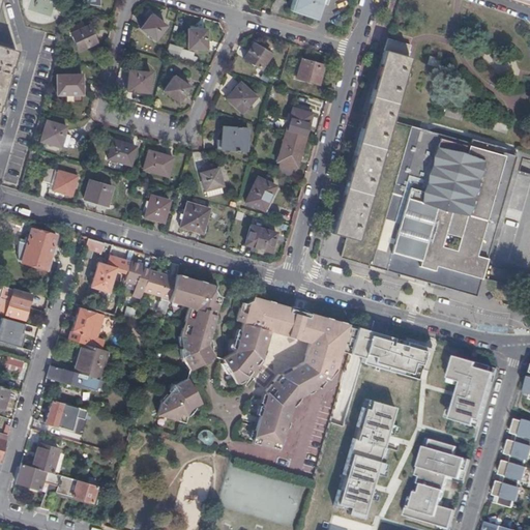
[(293,0),(290,11),(315,19),(321,3),(323,4),(324,0),(293,0)]
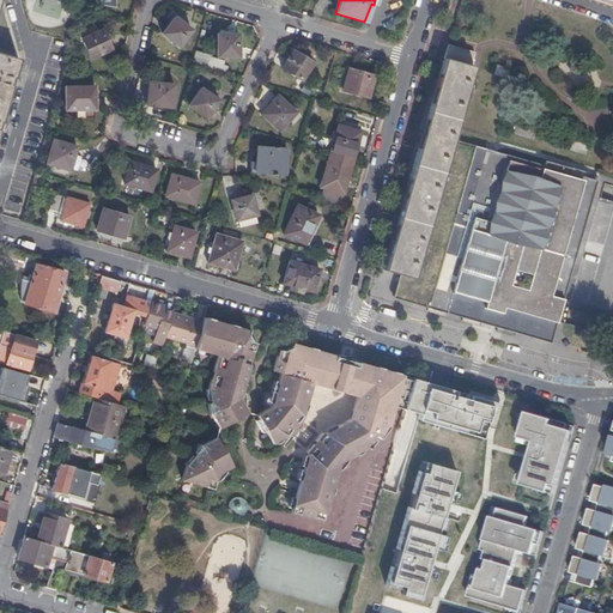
[(180,47),(193,30),(176,18),(164,34),(180,47)]
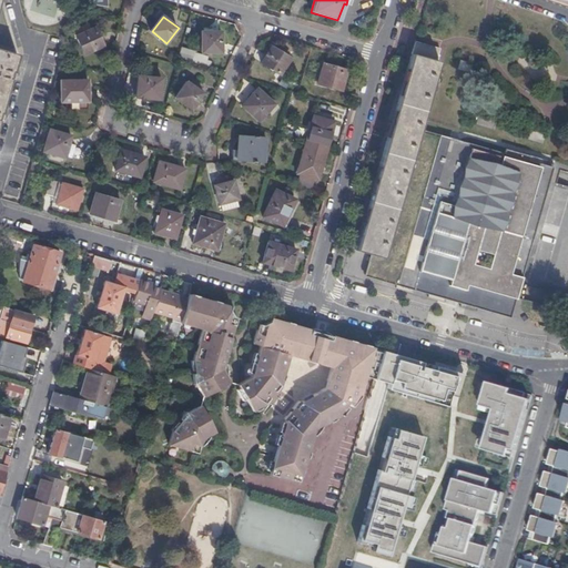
[(84,56),(103,46),(95,29),(92,30),(89,24),(74,31),(84,56)]
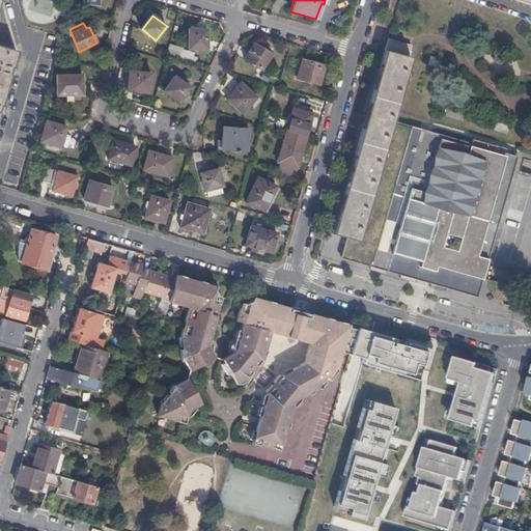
[(207,50),(207,30),(189,30),(189,49),(207,50)]
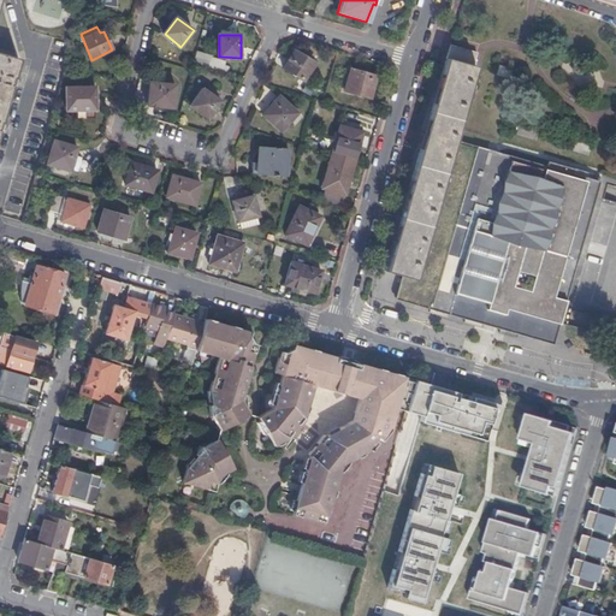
[(420,283),(460,146),(460,144),(458,147),(454,146),(477,69),(474,67),(478,55),(450,47),(395,241),(397,242),(395,249),(392,248),(385,272),(402,277),(420,283)]
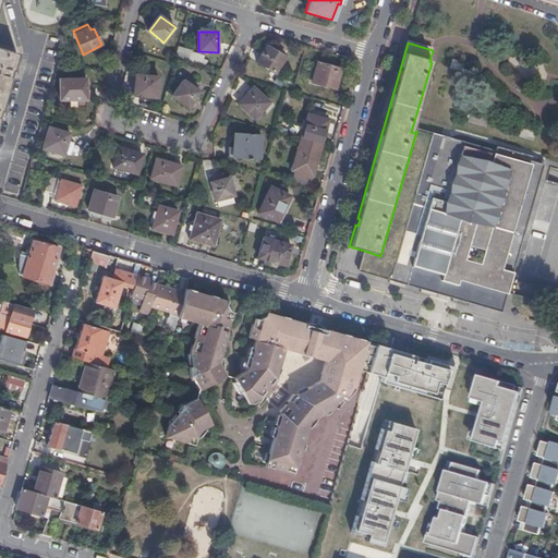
[(276,74),(286,58),(268,47),(257,62),(276,74)]
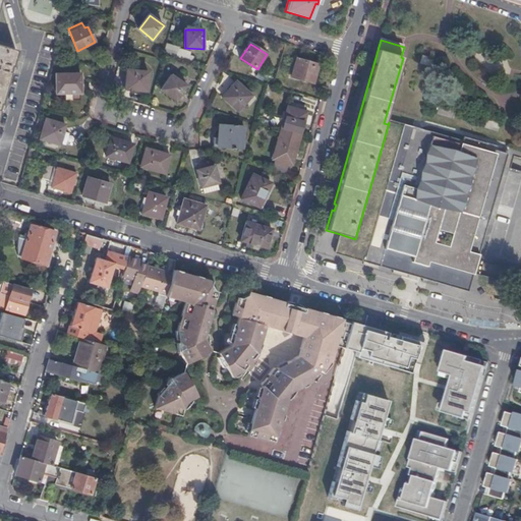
[(0,46),(0,112),(0,113),(2,109),(0,108),(0,104),(9,74),(12,74),(13,71),(10,70),(16,51),(0,46)]
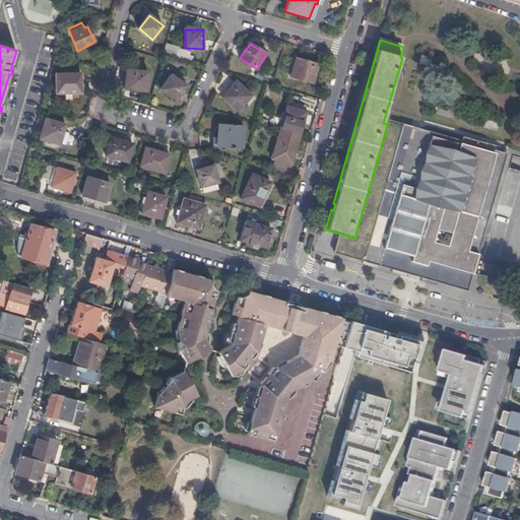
[(315,75),(318,65),(297,59),(290,77),(311,83),(314,75),(315,75)]
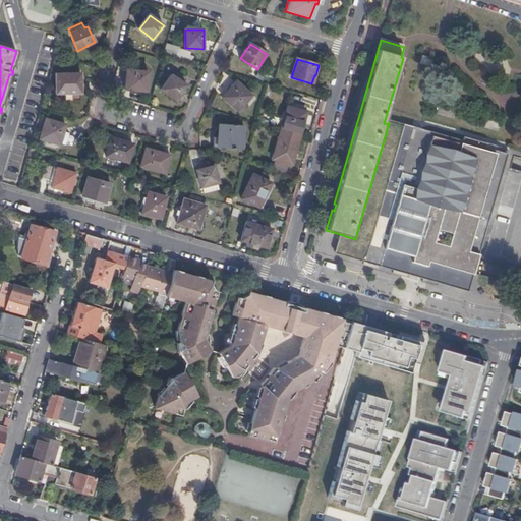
[(149,72),(130,70),(129,77),(126,77),(125,90),(147,92),(149,72)]
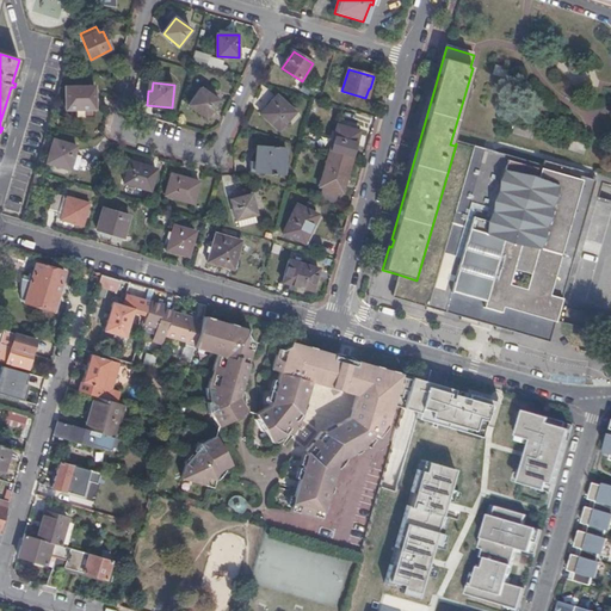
[(91,94),(91,87),(66,87),(66,110),(94,110),(94,94),(91,94)]
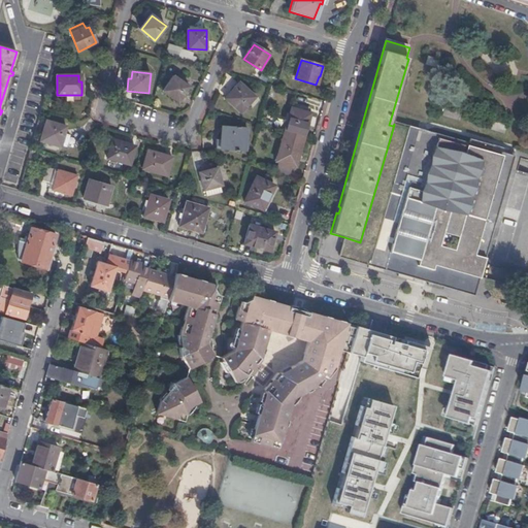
[(178,101),(189,88),(174,76),(164,91),(178,101)]
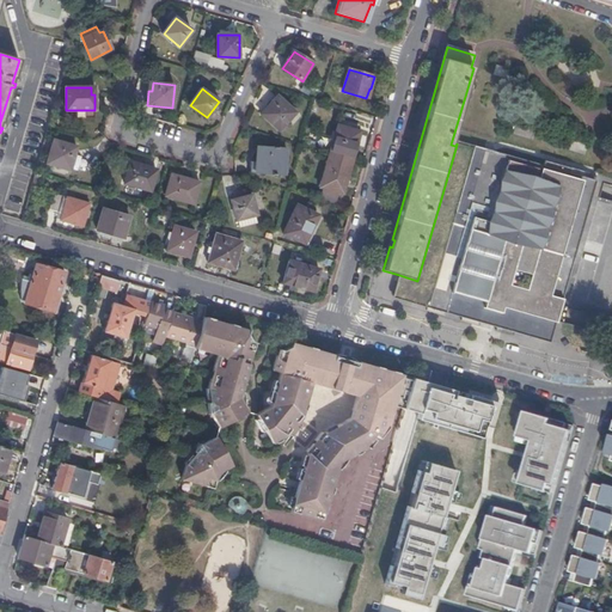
[(280,132),(297,114),(277,97),(261,115),(280,132)]
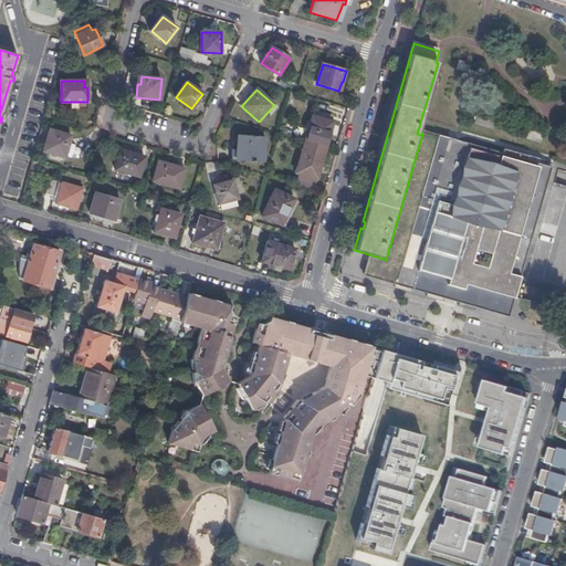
[(305,142),(326,148),(333,123),(313,116),(305,142)]
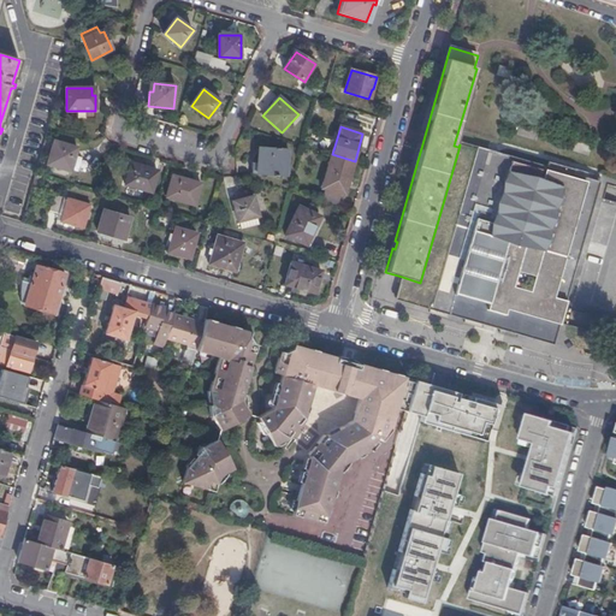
[(54,142),(48,165),(71,171),(77,148),(54,142)]
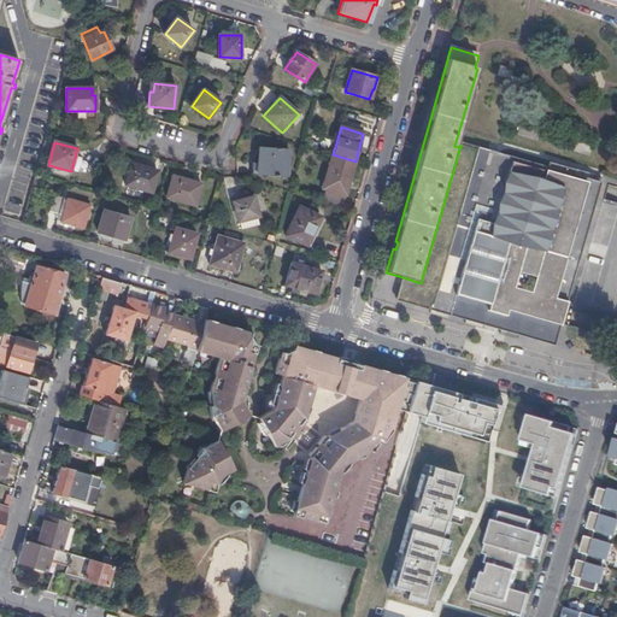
[(600,184),(460,146),(421,283),(403,277),(397,300),(553,346),(599,191),(600,184)]
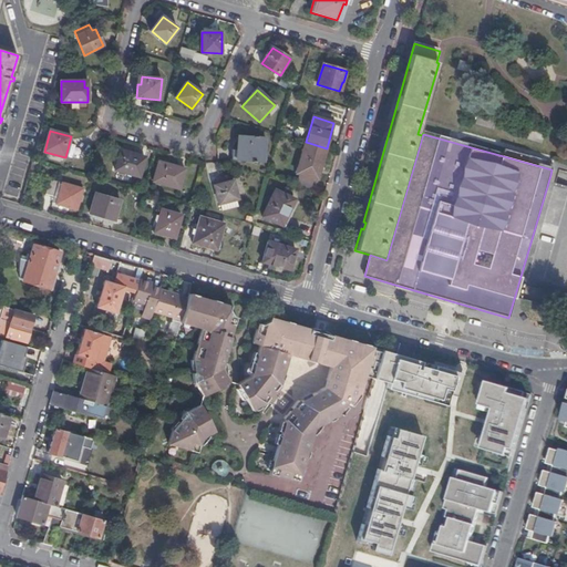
[(237,136),(237,138),(241,138),(240,151),(233,151),(232,160),(251,162),(251,163),(256,163),(256,162),(264,163),(266,138),(258,137),(258,136),(251,136),(237,136)]
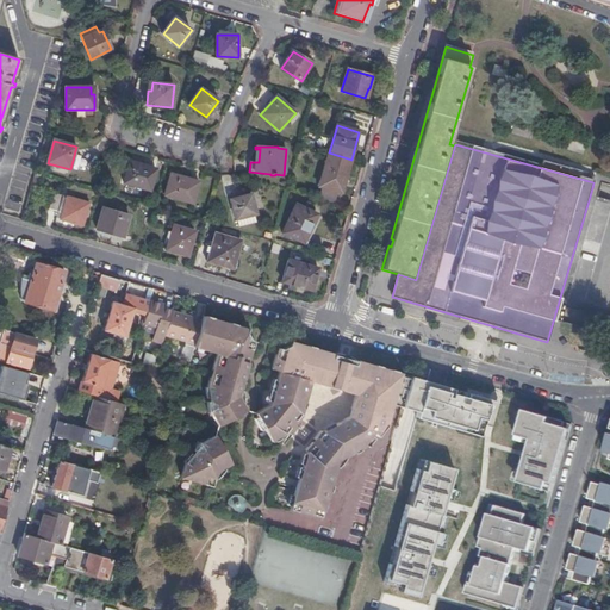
[(341,193),(352,160),(329,153),(318,187),(322,188),(318,200),(335,204),(337,192),(341,193)]
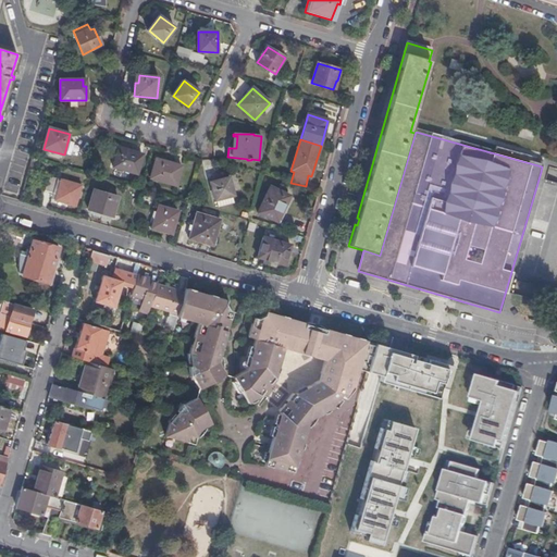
[(137,174),(143,156),(119,148),(113,168),(137,174)]
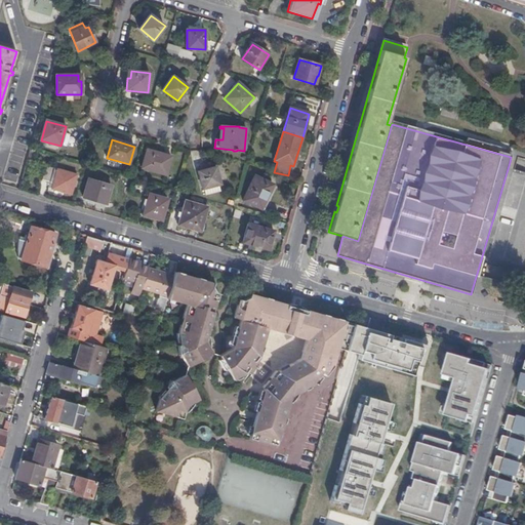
[(166,175),(171,157),(147,150),(142,168),(166,175)]
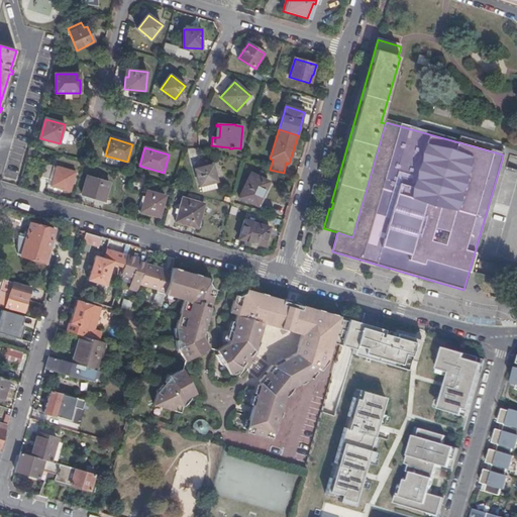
[(70,191),(75,173),(54,167),(44,165),(41,178),(53,182),(52,186),(70,191)]
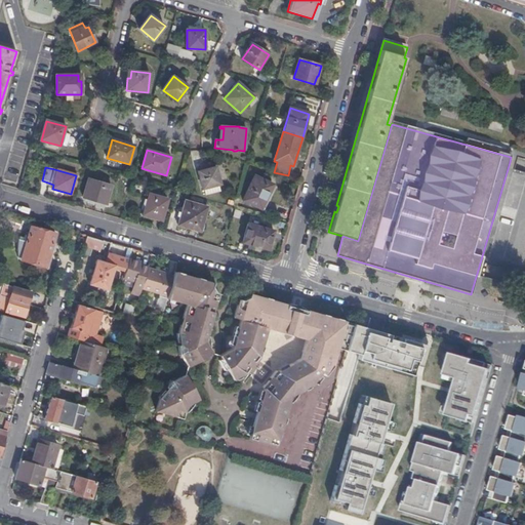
[(205,195),(220,191),(218,185),(220,185),(215,167),(199,172),(203,189),(204,189),(205,195)]
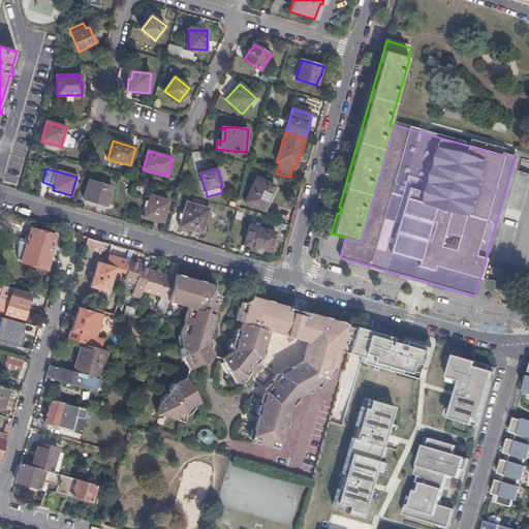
[(271,194),(274,187),(272,186),(272,185),(265,181),(265,182),(256,179),(245,201),(262,211),(269,199),(271,194)]
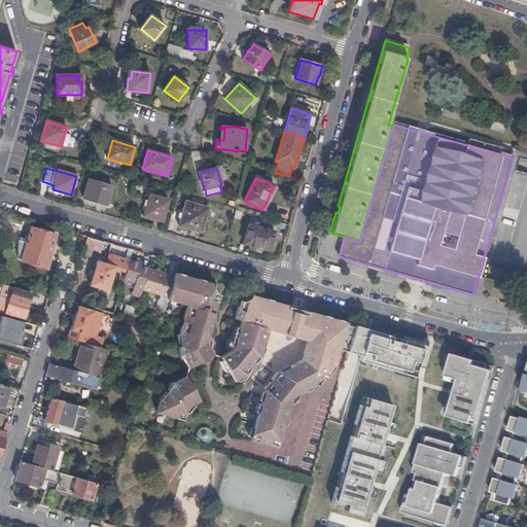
[(106,205),(111,186),(89,180),(83,199),(106,205)]
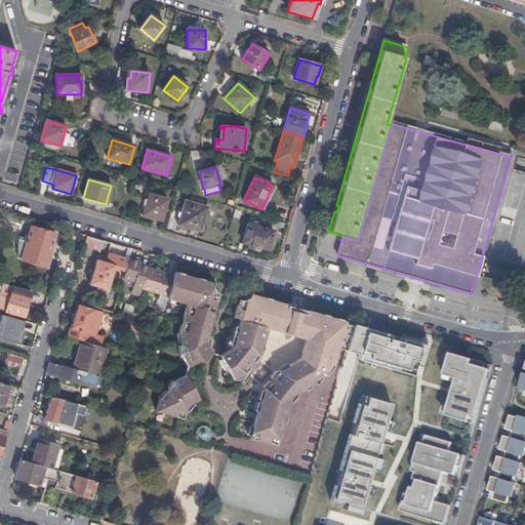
[(153,218),(162,220),(168,199),(150,194),(144,214),(153,217),(153,218)]
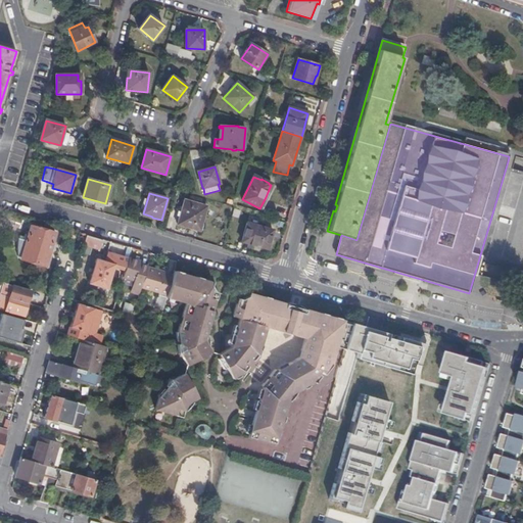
[(259,208),(263,209),(269,198),(266,197),(259,208)]
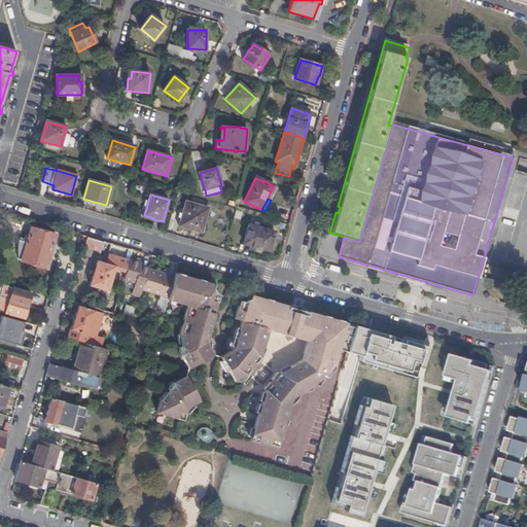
[(202,233),(209,208),(185,202),(182,213),(181,217),(178,226),(202,233)]
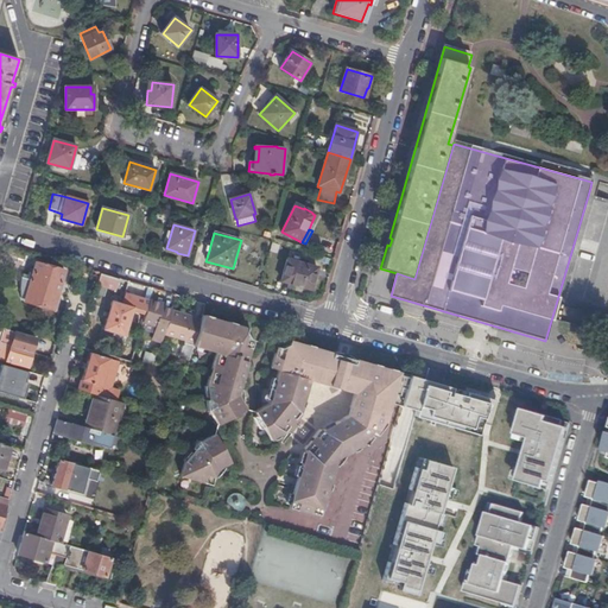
[(580,251),(575,265),(587,268),(591,254),(580,251)]
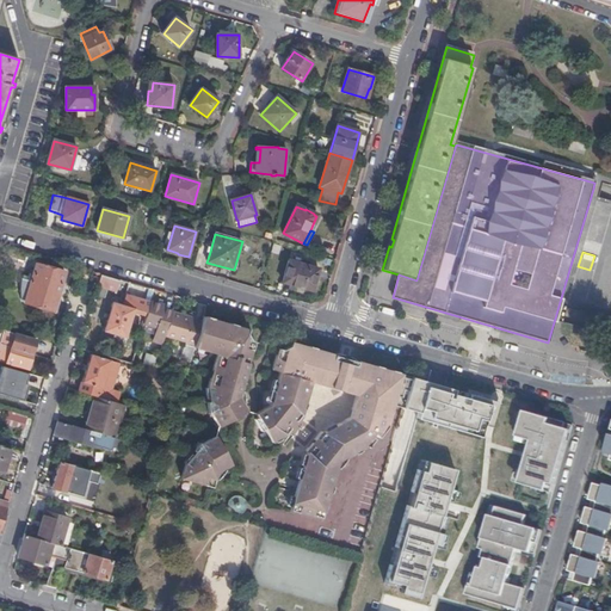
[(289,261),(283,283),(312,290),(315,279),(313,278),(315,269),(289,261)]
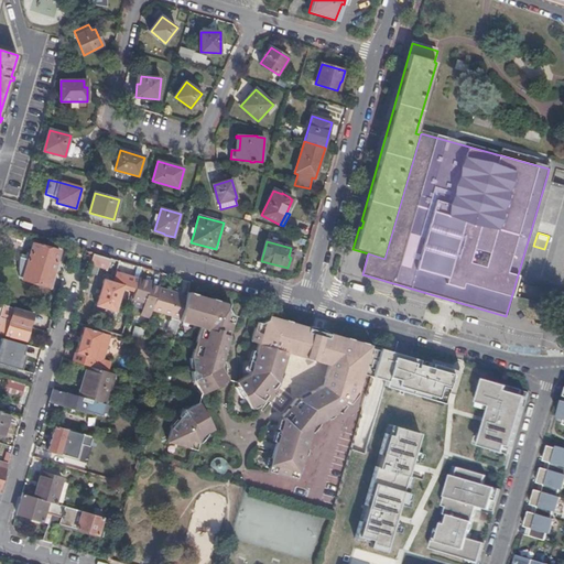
[(23,280),(50,289),(54,272),(61,251),(33,243),(31,255),(28,253),(25,260),(21,258),(20,262),(19,268),(19,274),(20,279),(23,280)]
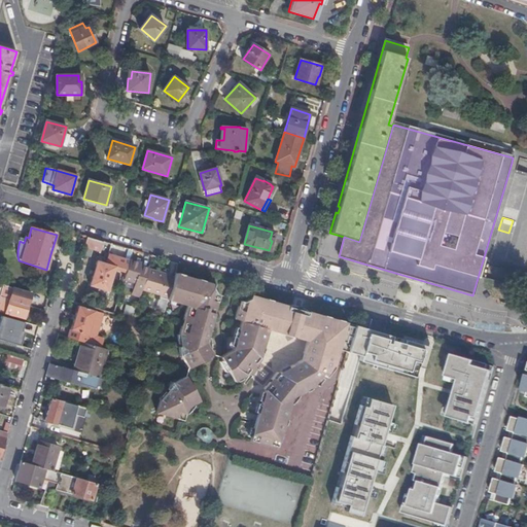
[(104,242),(88,238),(82,254),(92,256),(93,250),(101,252),(104,242)]
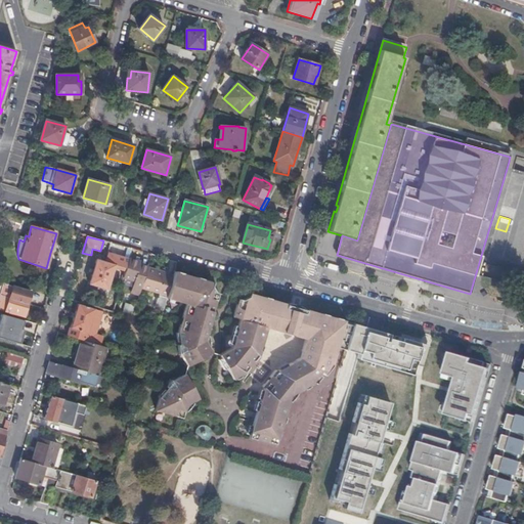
[(125,272),(129,259),(108,253),(105,263),(97,260),(89,285),(107,291),(114,269),(125,272)]
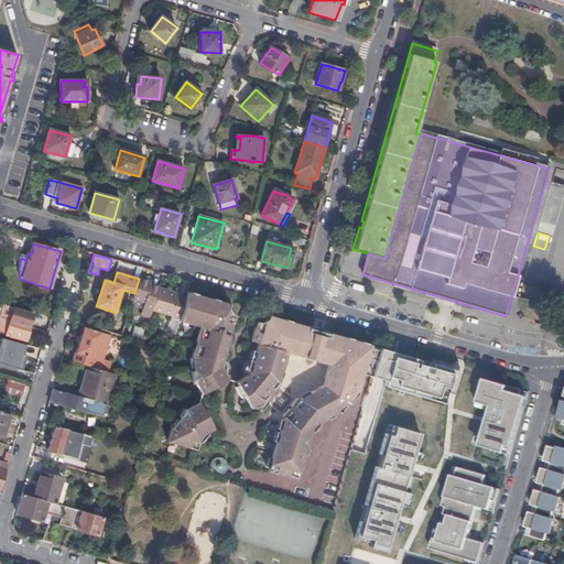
[(151,282),(139,279),(134,293),(132,300),(145,304),(147,307),(144,317),(150,318),(152,311),(159,289),(159,288),(150,285),(151,282)]
